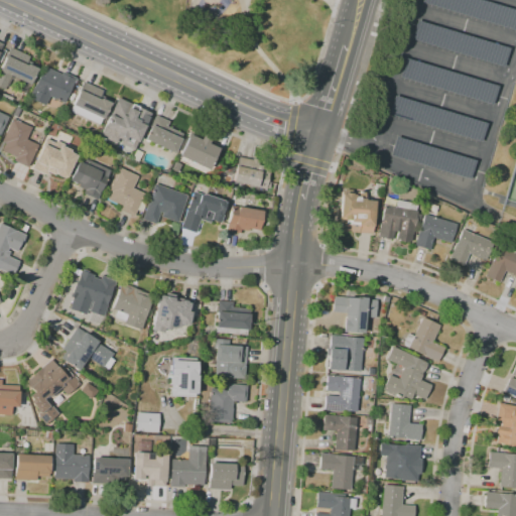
[(422,0),(483,0),(515,9),(515,26),(515,30),(446,9),(422,2),(422,0)]
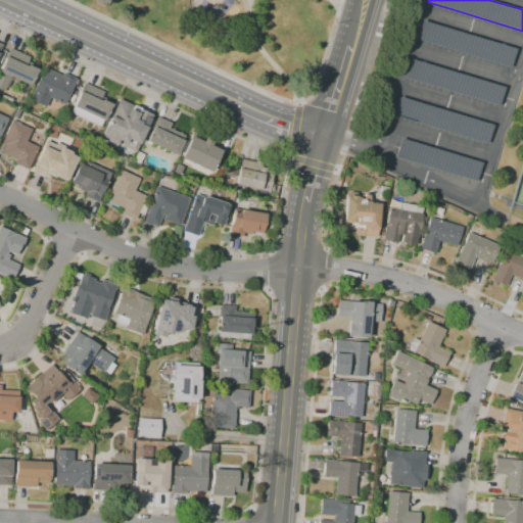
[(423,20),(517,49),(511,67),(417,40),(423,20)]
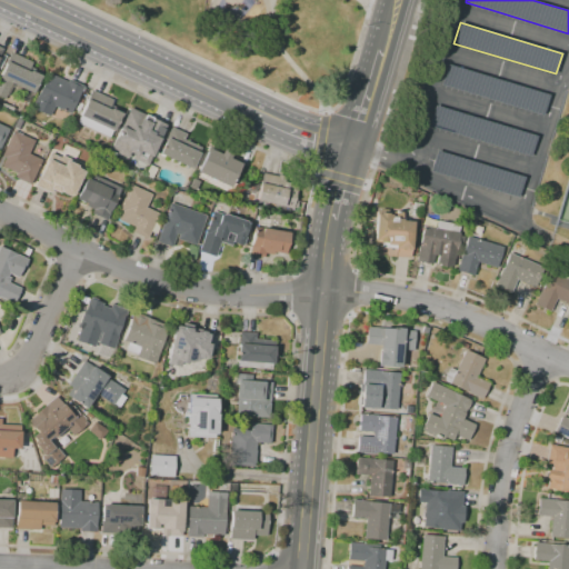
[(5,100),(0,98),(0,75),(11,52),(32,62),(30,67),(41,72),(32,93),(11,85),(5,100)]
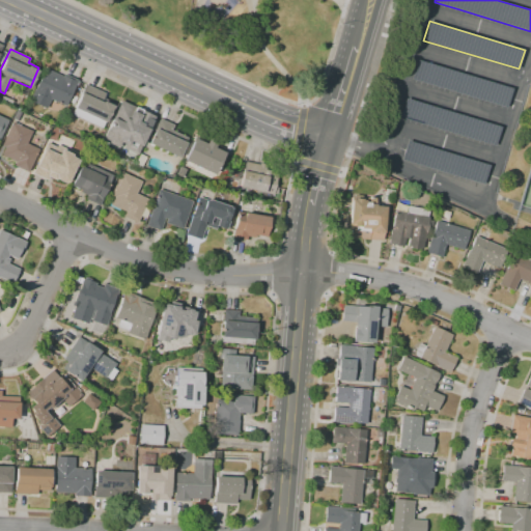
[(418,60),(513,88),(507,108),(412,79),(418,60)]
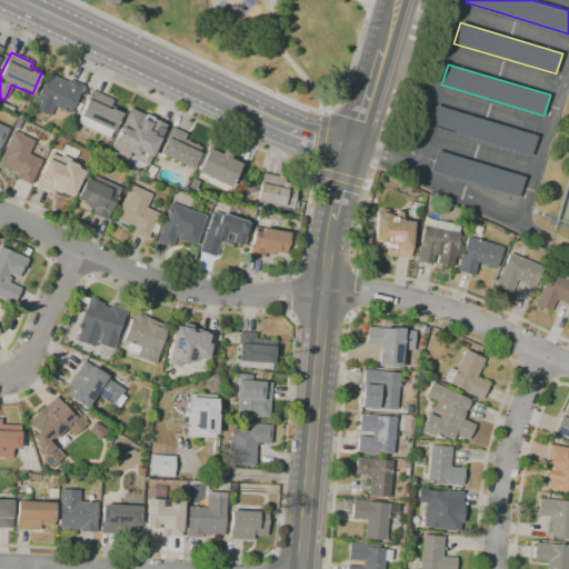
[(49,117),(31,108),(37,97),(42,85),(43,86),(49,73),(55,76),(67,82),(69,79),(85,87),(82,91),(81,91),(80,93),(80,92),(69,115),(55,107),(49,117)]
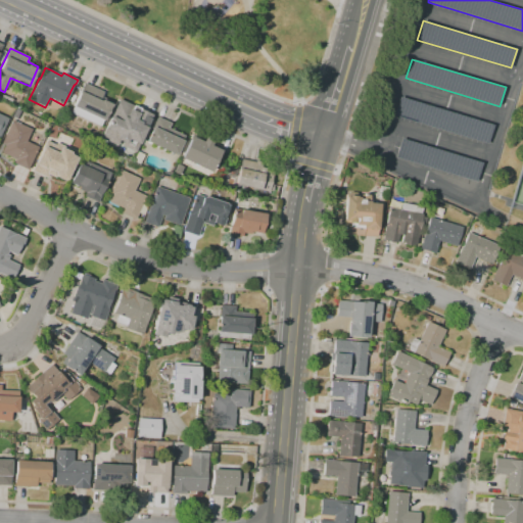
[(100,127),(70,113),(84,84),(103,92),(101,97),(112,102),(111,104),(110,104),(100,127)]
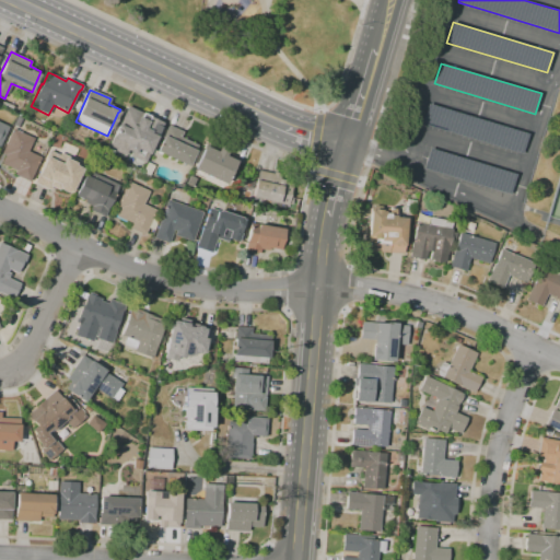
[(428,104),(528,133),(523,154),(422,124),(428,104)]
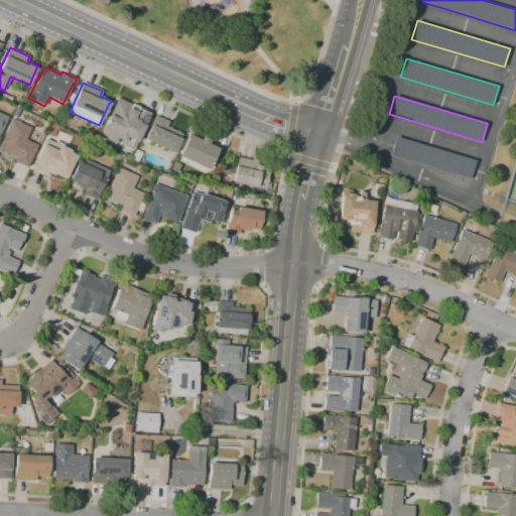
[(121,140),(118,139),(115,144),(100,137),(104,127),(118,98),(131,105),(132,104),(139,108),(138,108),(150,114),(133,150),(120,144),(121,140)]
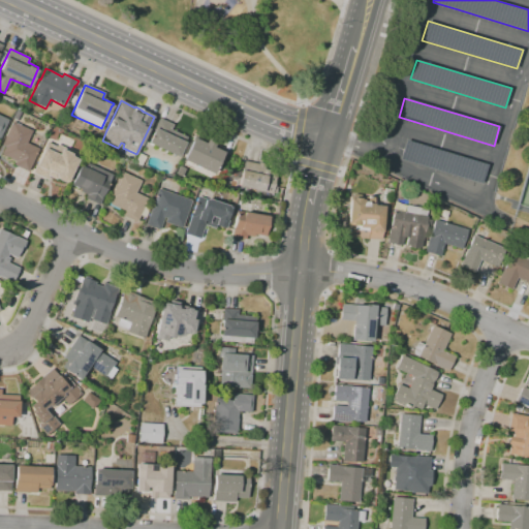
[(0,116),(8,120),(0,136),(0,116)]
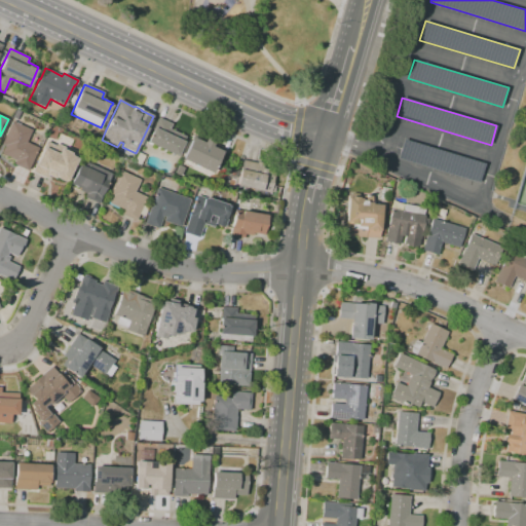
[(177,157),(146,143),(158,118),(172,124),(170,129),(186,138),(177,157)]
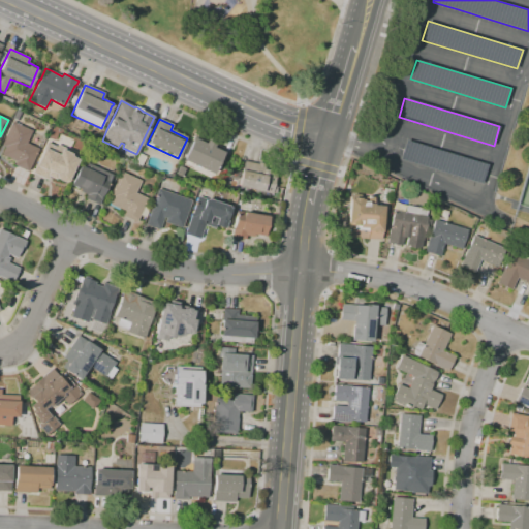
[(28,173),(13,165),(16,161),(1,155),(5,147),(1,145),(11,122),(32,131),(26,144),(38,149),(28,173)]
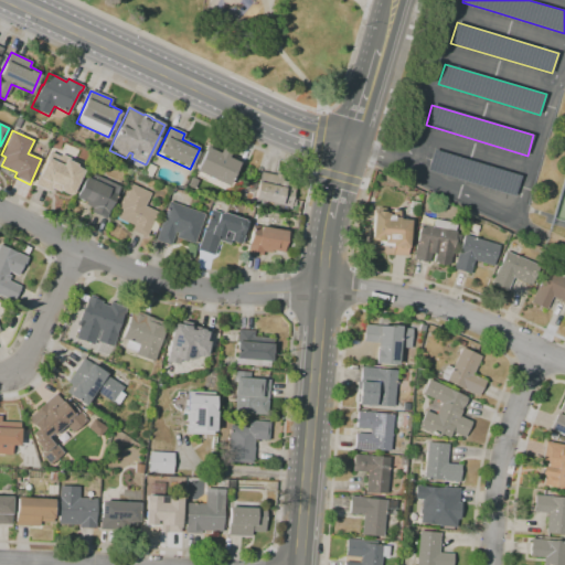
[(228,187),(195,171),(208,145),(221,150),(222,147),(231,151),(230,155),(241,159),(228,187)]
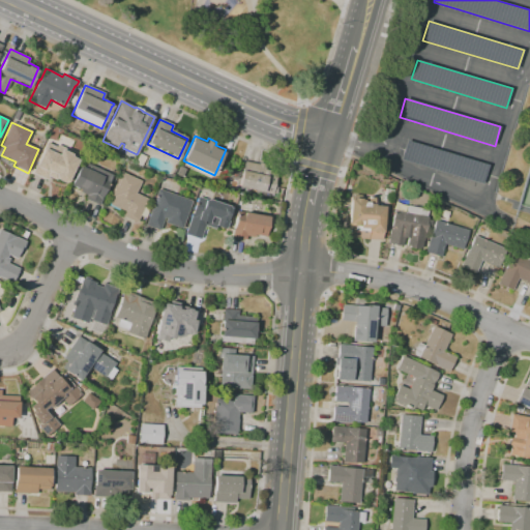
[(407,141),(489,165),(483,184),(401,159),(407,141)]
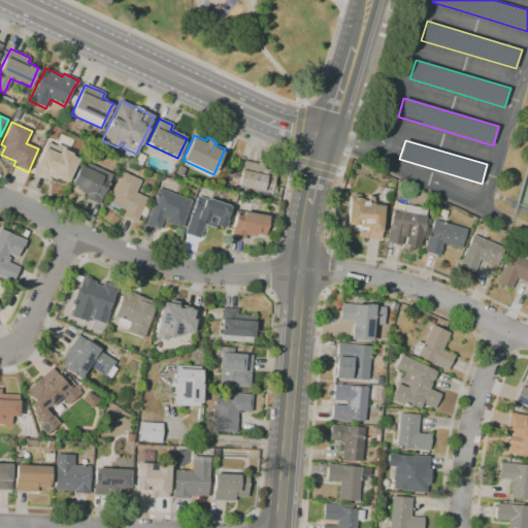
[(63,183),(57,179),(56,178),(55,179),(48,176),(47,179),(32,173),(45,142),(56,146),(57,144),(70,150),(69,152),(78,157),(67,182),(63,183)]
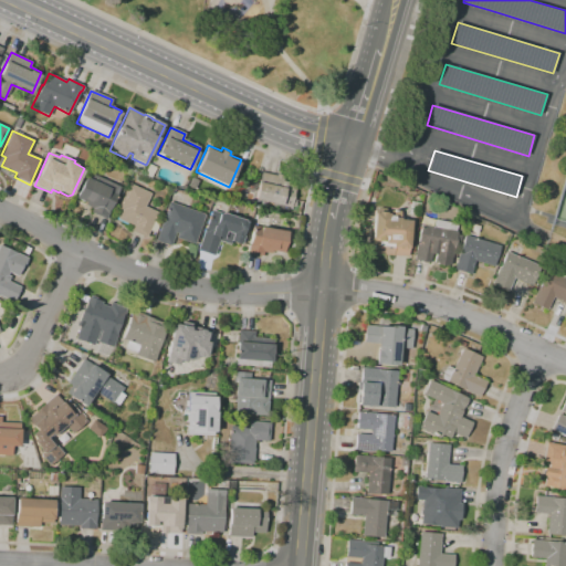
[(150,178),(144,175),(149,164),(156,168),(150,178)]
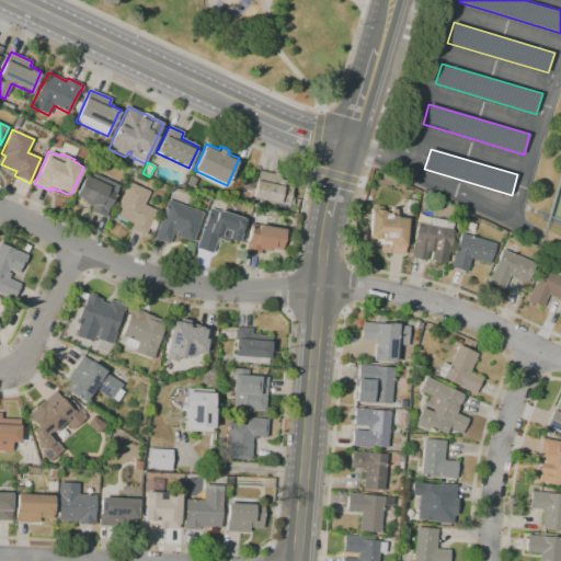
[(104,218),(90,212),(92,206),(82,202),(83,201),(76,196),(84,176),(86,178),(89,171),(118,185),(106,209),(107,210),(104,218)]
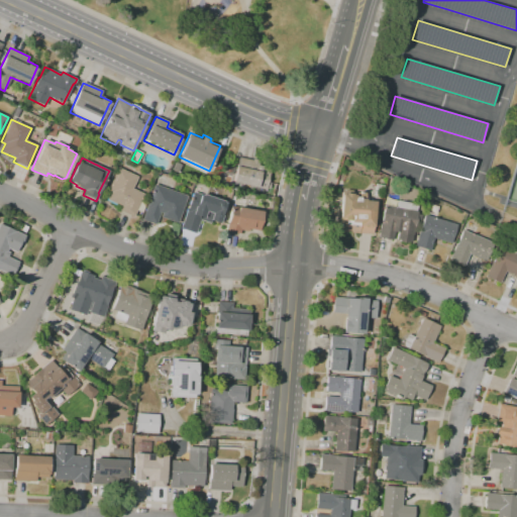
[(266,189),(257,187),(257,188),(232,183),(238,158),(252,161),(252,160),(260,161),(259,167),(271,169),(268,182),(271,183),(270,188),(267,187),(266,189)]
